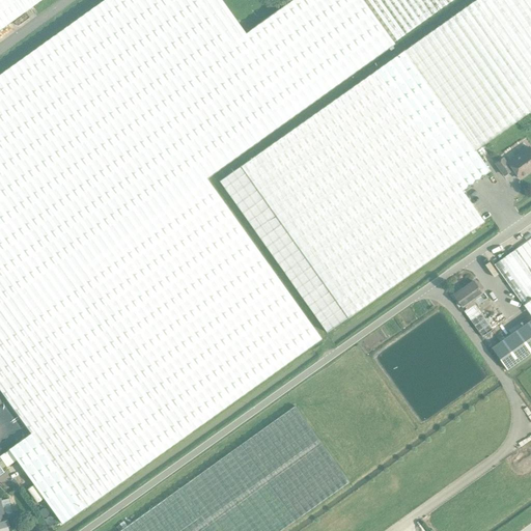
[(221,0),(104,0),(0,75),(0,390),(31,435),(0,456),(0,458),(6,468),(17,460),(60,522),(245,390),(314,341),(319,337),(205,176),(210,174),(394,43),(362,0),(292,0),(246,34),(221,0)]
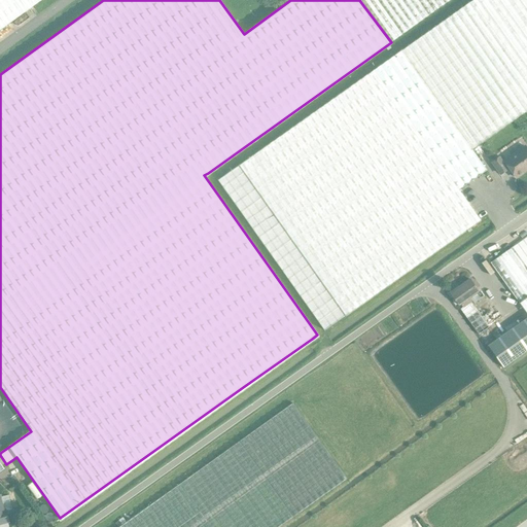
[(0,0),(0,29),(40,0),(0,0)]
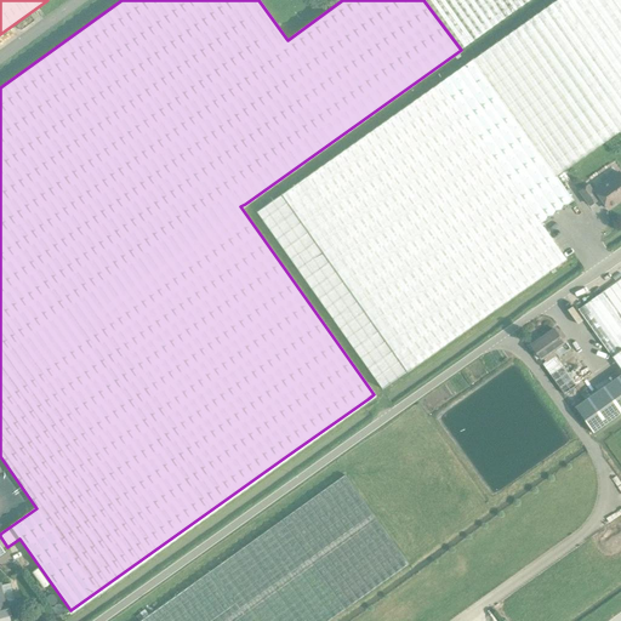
[(423,0),(461,50),(530,0),(423,0)]
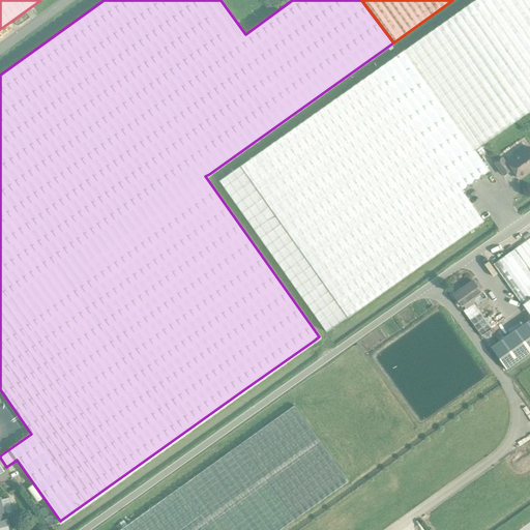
[(529,0),(475,0),(403,52),(474,151),(528,113),(529,115),(529,0)]
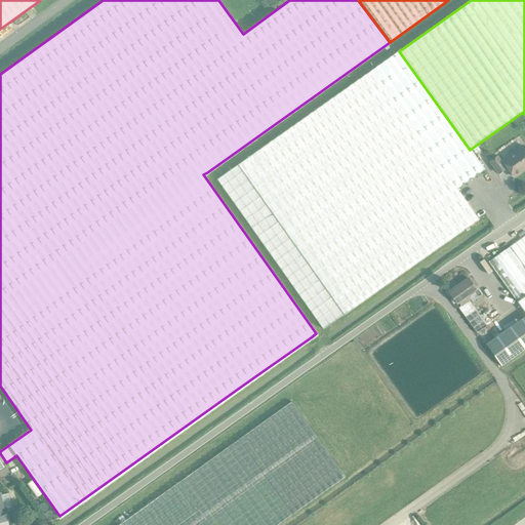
[(217,179),(323,328),(478,218),(456,189),(461,185),(483,169),(470,150),(399,51),(377,66),(300,120),(217,179)]
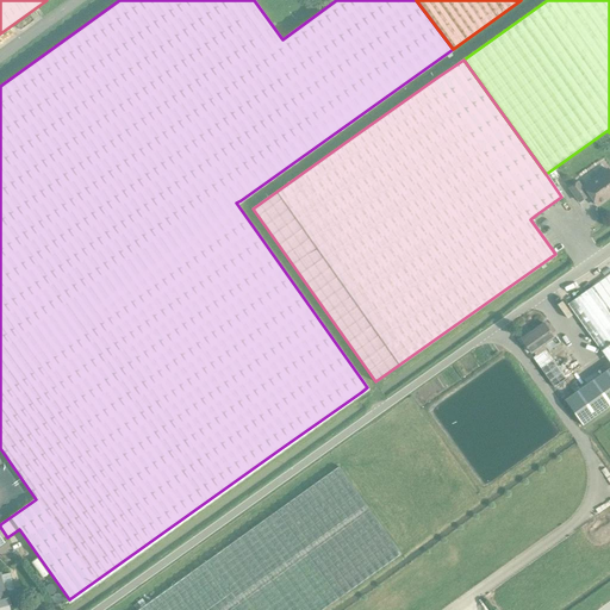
[(590,181),(585,185),(583,186),(583,187),(582,188),(577,182),(570,188),(579,201),(587,195),(585,193),(587,192),(596,205),(609,195),(609,172),(608,169),(591,181),(590,181)]
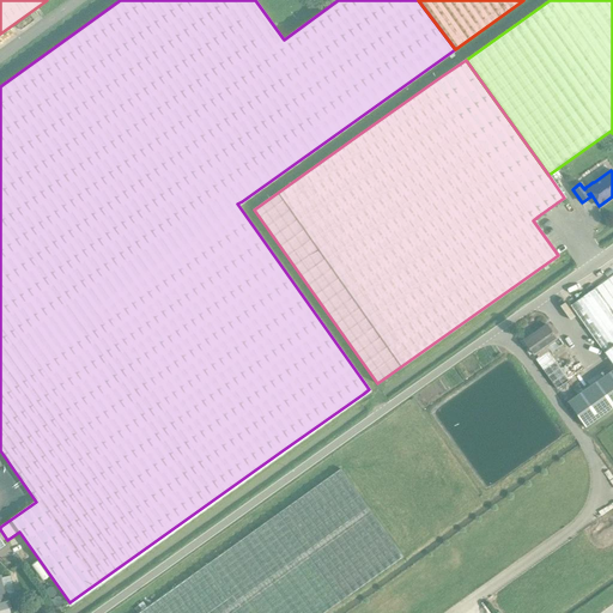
[(612,275),(558,315),(578,345),(593,365),(612,350),(612,275)]
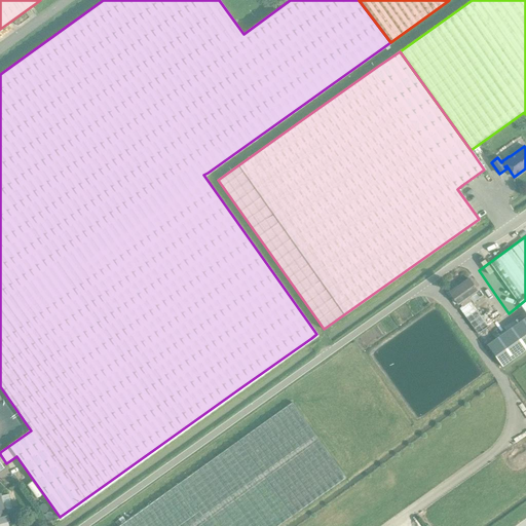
[(462,307),(471,301),(468,298),(478,291),(468,278),(449,292),(458,305),(460,304),(462,307)]
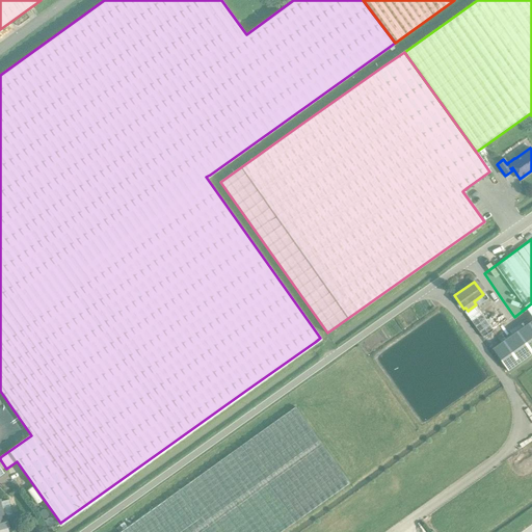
[(531,320),(493,348),(508,371),(531,353),(531,320)]
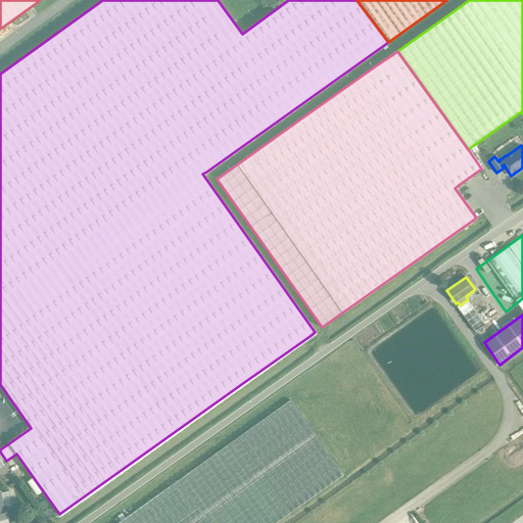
[(117,522),(277,522),(344,475),(290,400),(117,522)]
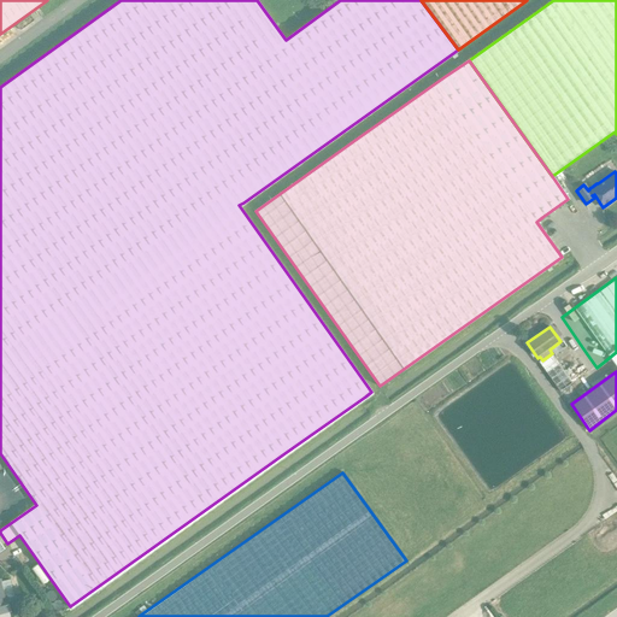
[(0,613),(10,611),(6,597),(7,597),(7,598),(15,595),(11,580),(0,582),(0,580),(0,613)]
